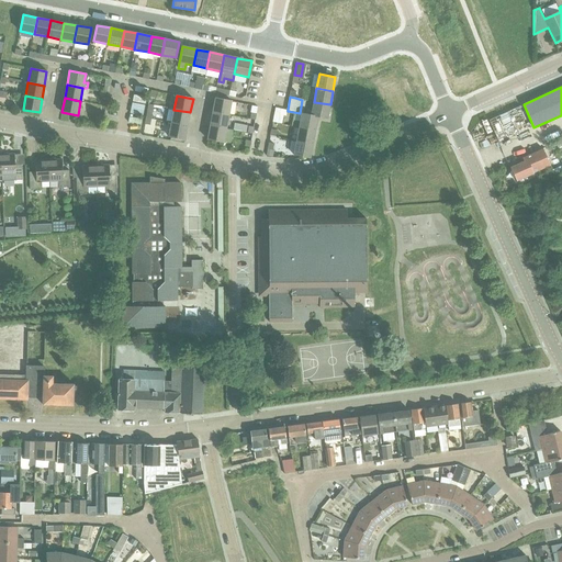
[(215,98),(212,112),(229,115),(232,101),(215,98)]
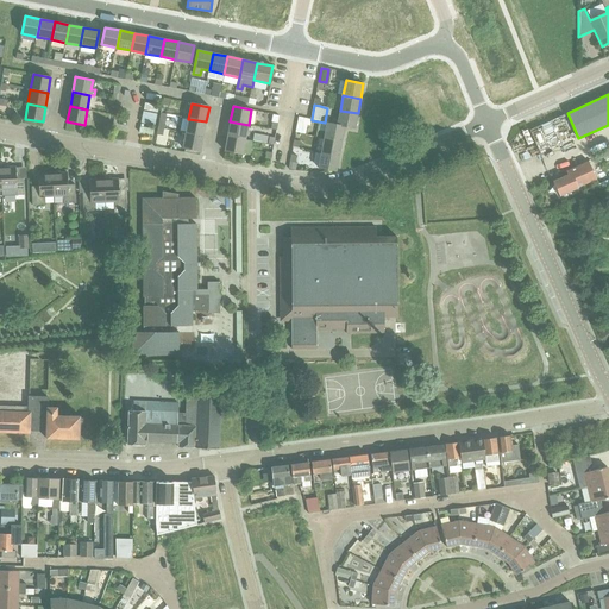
[(333,119),(332,124),(338,125),(345,126),(355,129),(358,113),(340,111),(338,120),(333,119)]
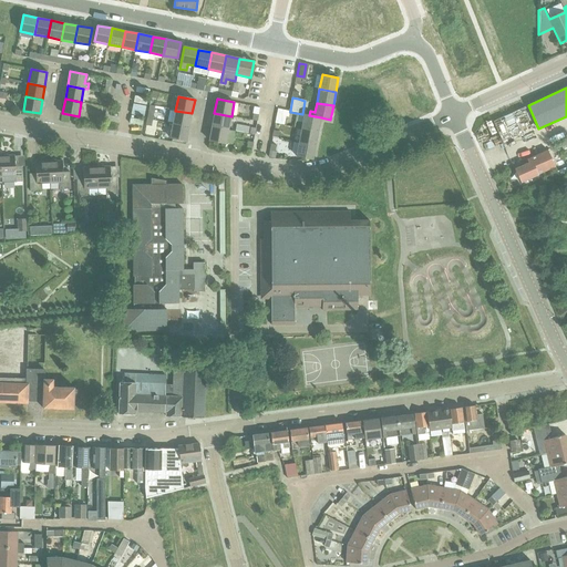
[(290,111),(278,109),(276,123),(285,125),(287,116),(289,117),(290,112),(290,111)]
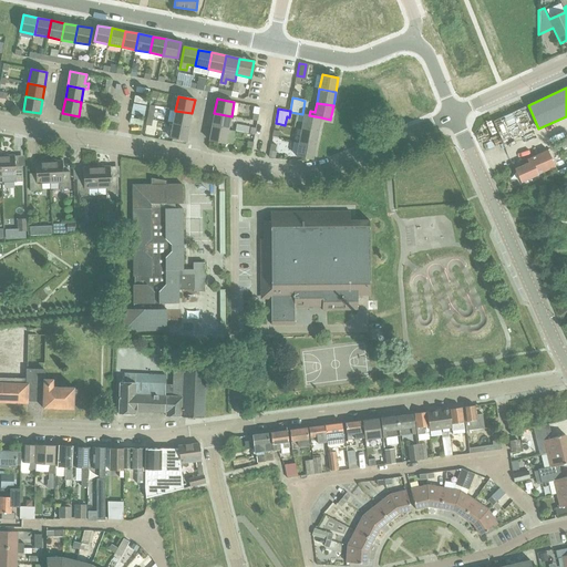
[(175,111),(173,124),(189,127),(192,113),(175,111)]
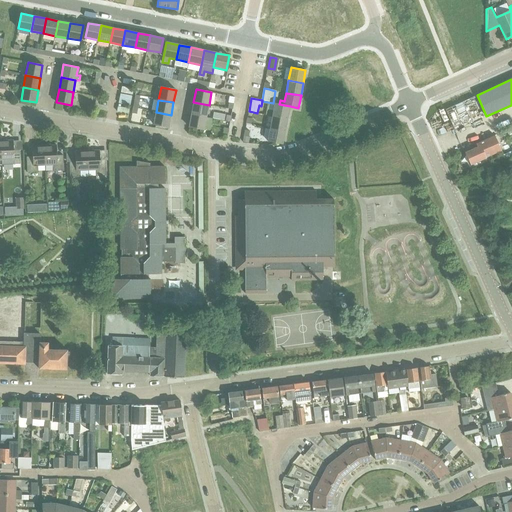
[(193,102),(191,114),(206,117),(209,105),(193,102)]
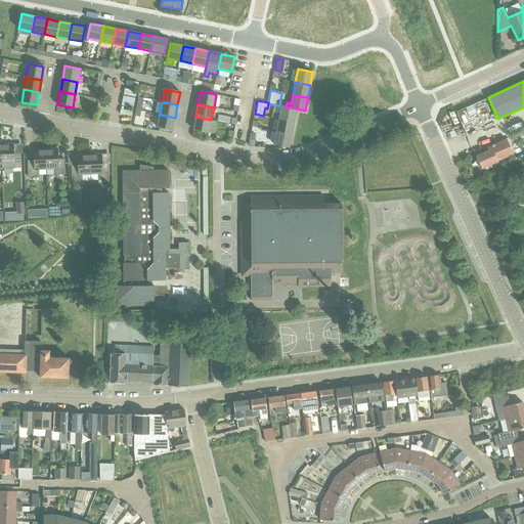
[(274,118),(278,119),(294,122),(297,108),(291,107),(286,106),(281,105),(279,114),(274,113),(274,118)]
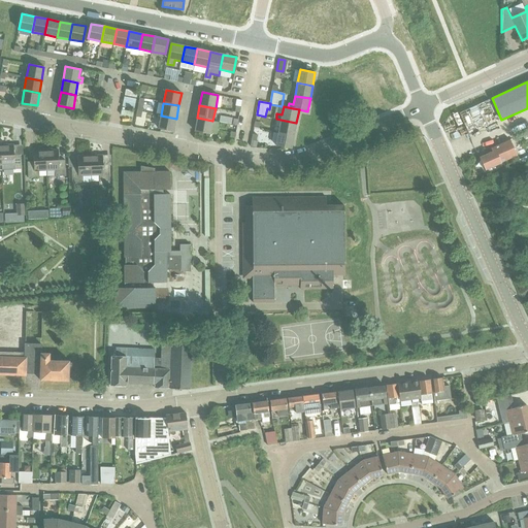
[(176,119),(161,116),(158,128),(173,131),(176,119)]
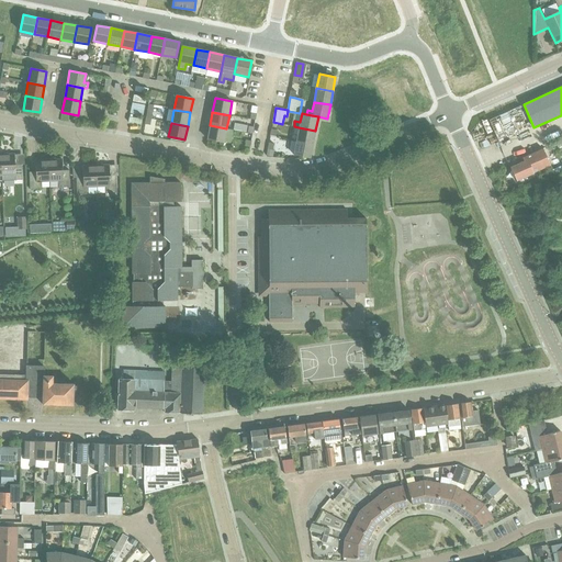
[(226,128),(210,125),(208,139),(224,143),(226,128)]
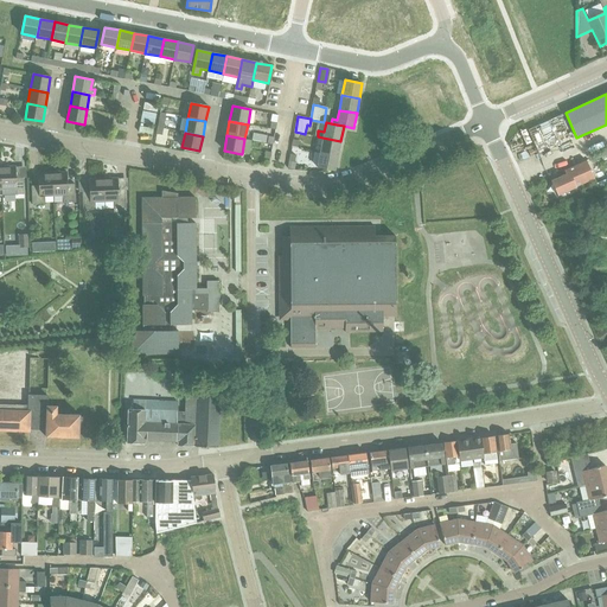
[(323,138),(320,152),(338,155),(340,141),(323,138)]
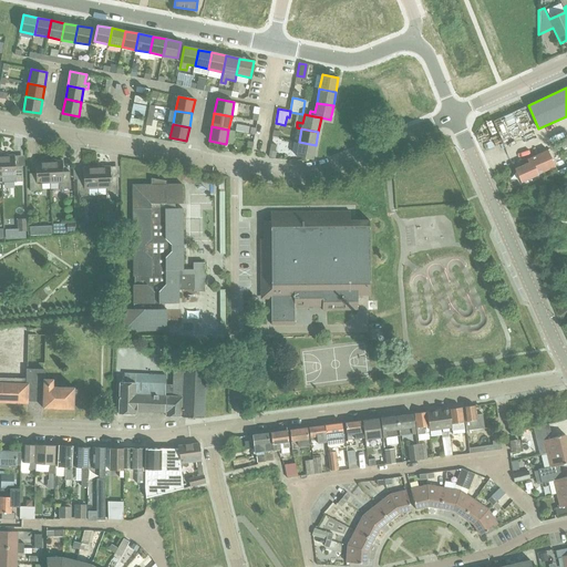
[(316,145),(299,142),(297,156),(312,160),(316,145)]
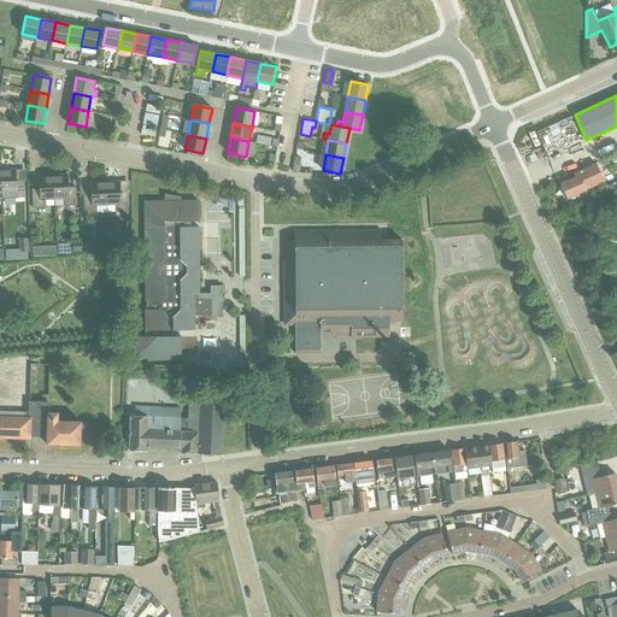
[(576,177),(560,184),(566,199),(586,191),(586,189),(604,182),(597,164),(574,174),(576,177)]
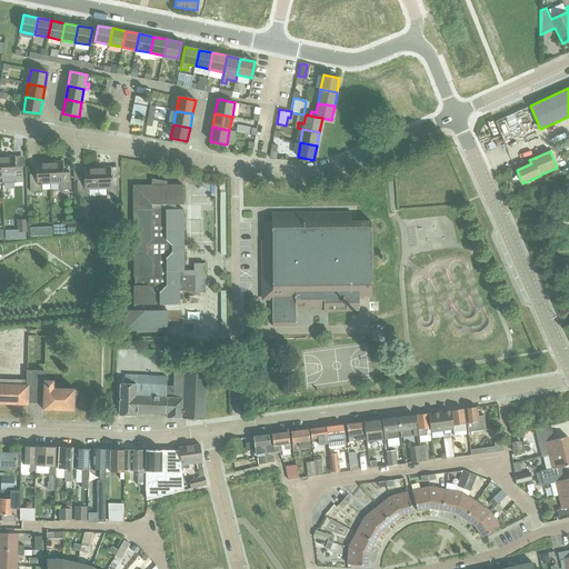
[(9,156),(1,156),(2,178),(11,178),(11,182),(22,182),(22,167),(16,167),(15,157),(9,157),(9,156)]
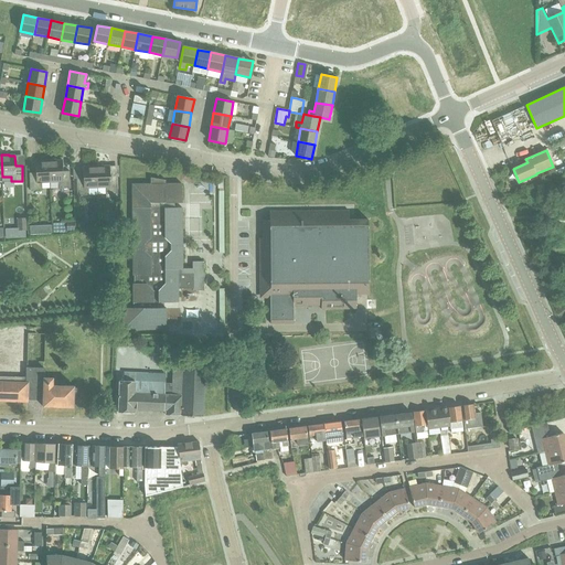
[(50,182),(49,160),(41,161),(35,162),(36,173),(29,173),(30,191),(42,190),(41,182),(50,182)]
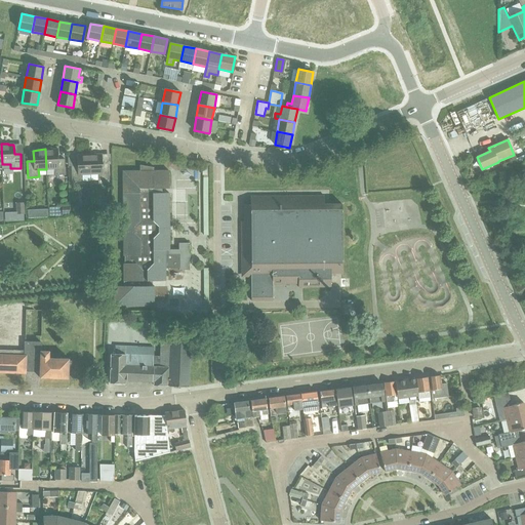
[(52,149),(45,149),(46,169),(54,169),(54,175),(66,175),(65,159),(58,159),(58,149),(52,150),(52,149)]
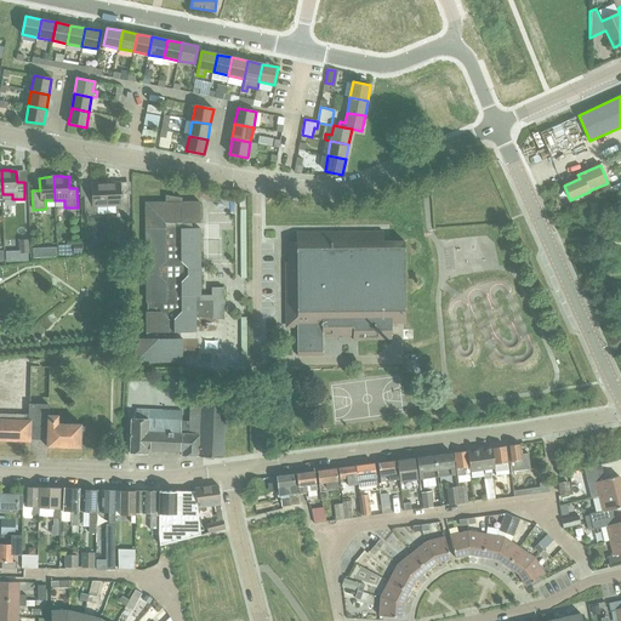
[(107,206),(106,182),(97,182),(97,183),(91,184),(92,195),(84,197),(85,216),(98,215),(97,206),(107,206)]
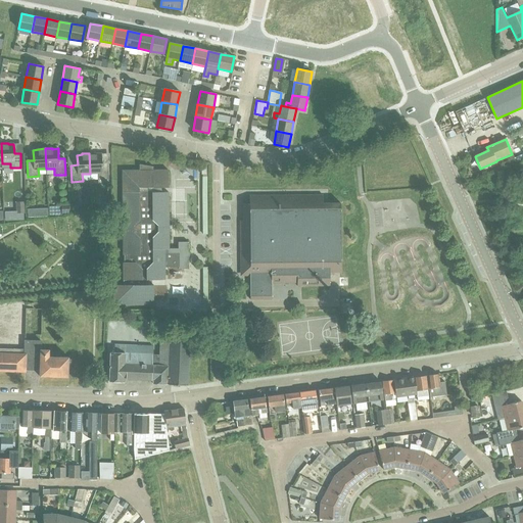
[(96,153),(89,153),(90,174),(98,174),(98,180),(109,180),(108,163),(102,163),(101,153),(96,154),(96,153)]
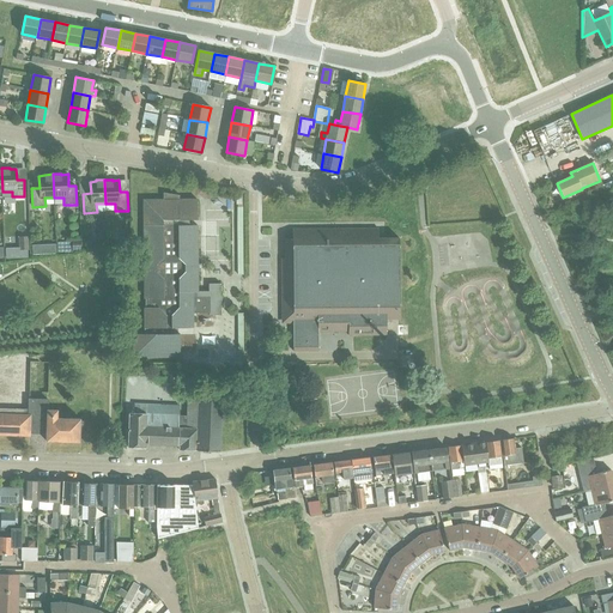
[(180,200),(180,195),(164,193),(164,200),(144,200),(144,298),(145,298),(146,307),(145,307),(145,334),(133,334),(133,357),(156,357),(180,357),(180,334),(174,334),(174,328),(194,328),(193,313),(210,313),(210,315),(222,315),(222,283),(208,283),(208,291),(198,291),(198,225),(189,225),(189,220),(198,220),(198,200),(180,200)]
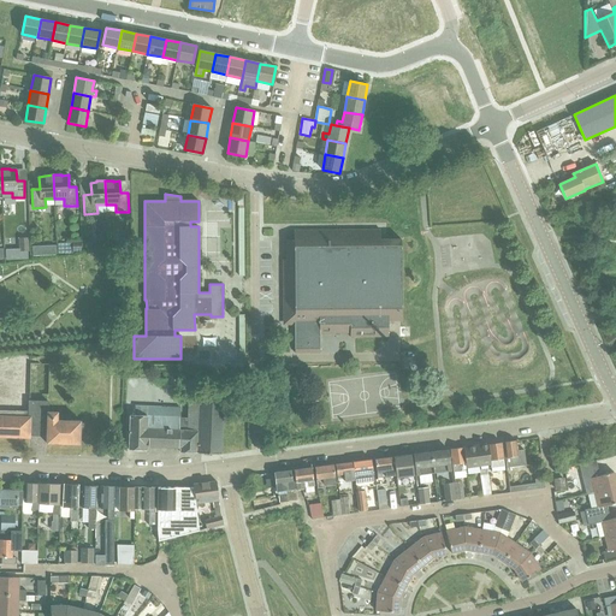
[(389,320),(402,320),(402,240),(380,240),(380,230),(294,230),(294,240),(286,240),(286,260),(283,260),(283,321),(290,321),(290,325),(295,325),(295,353),(321,353),(320,333),(350,333),(350,337),(389,337),(389,320)]
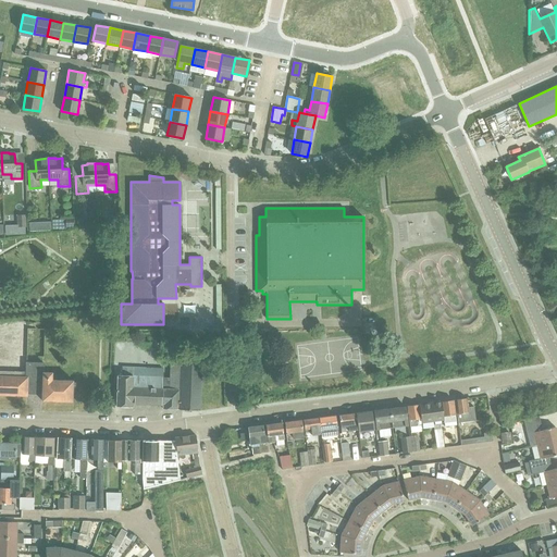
[(65,220),(52,220),(53,230),(65,229),(65,227),(74,227),(74,219),(65,219),(65,220)]
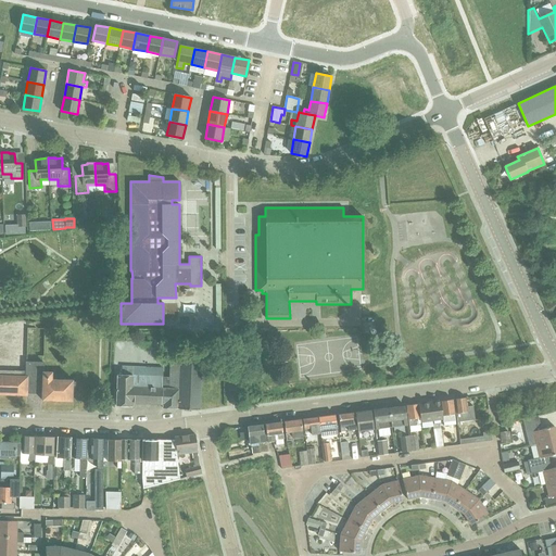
[(50,230),(50,222),(29,223),(29,231),(50,230)]
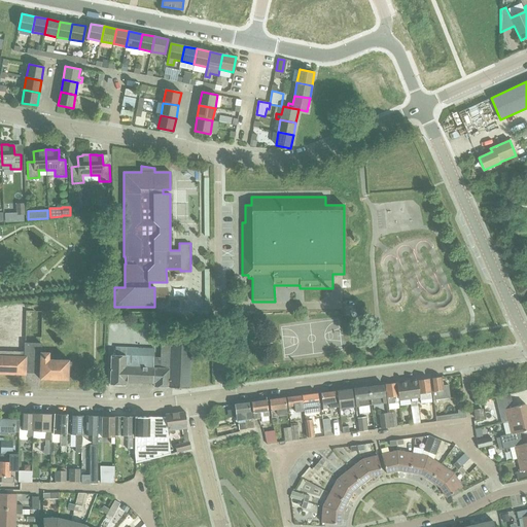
[(155,383),(153,383),(153,386),(176,387),(181,388),(189,388),(191,343),(162,341),(161,357),(154,357),(153,367),(155,367),(155,383)]
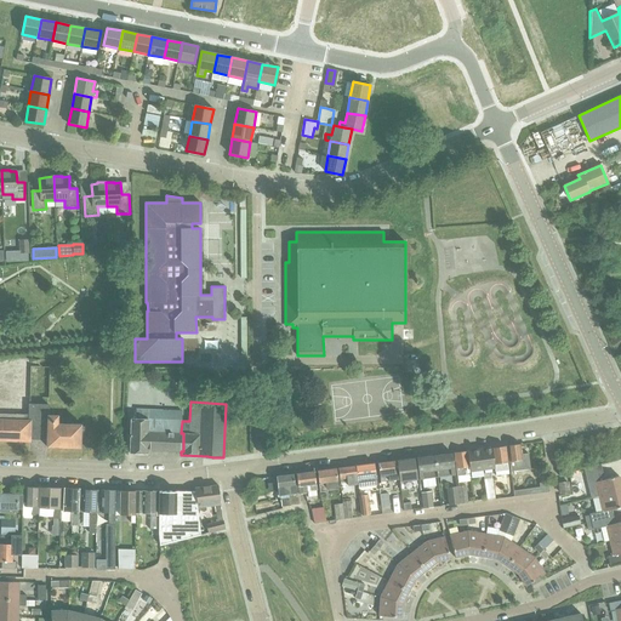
[(46,448),(80,448),(81,425),(58,423),(58,415),(49,415),(49,404),(29,404),(29,406),(17,406),(17,414),(0,412),(0,439),(28,440),(29,433),(47,433),(46,448)]
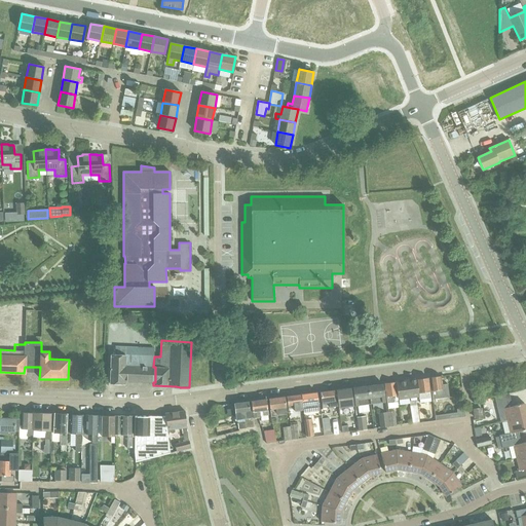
[(111,354),(110,384),(125,384),(125,381),(153,382),(155,382),(155,367),(153,367),(154,357),(154,348),(116,346),(112,346),(111,354)]
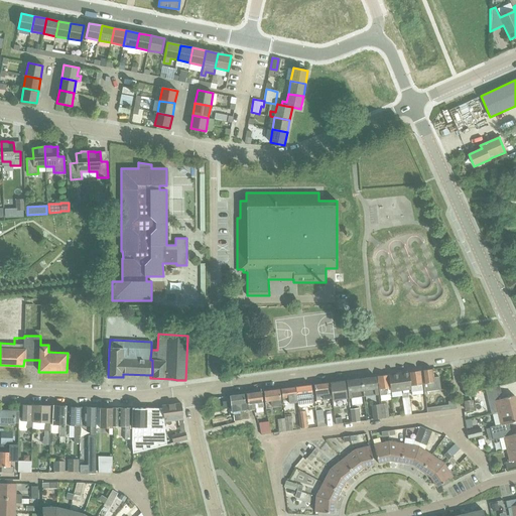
[(421,371),(424,391),(440,389),(438,375),(433,375),(432,369),(421,371)]
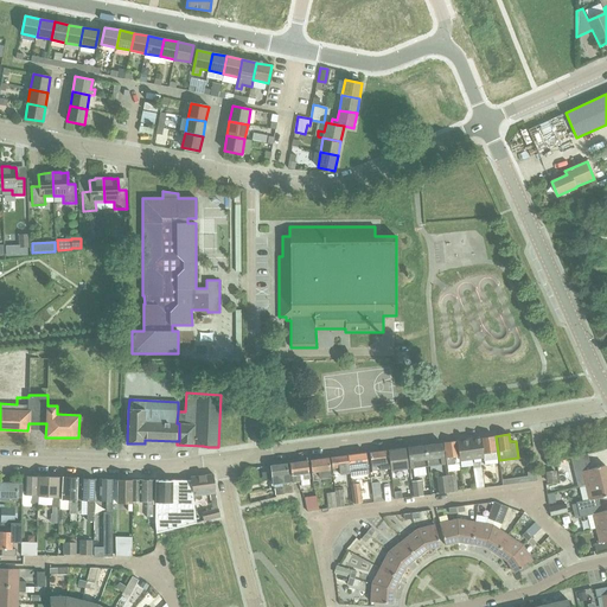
[(494,436),(481,438),(485,460),(497,459),(494,436)]
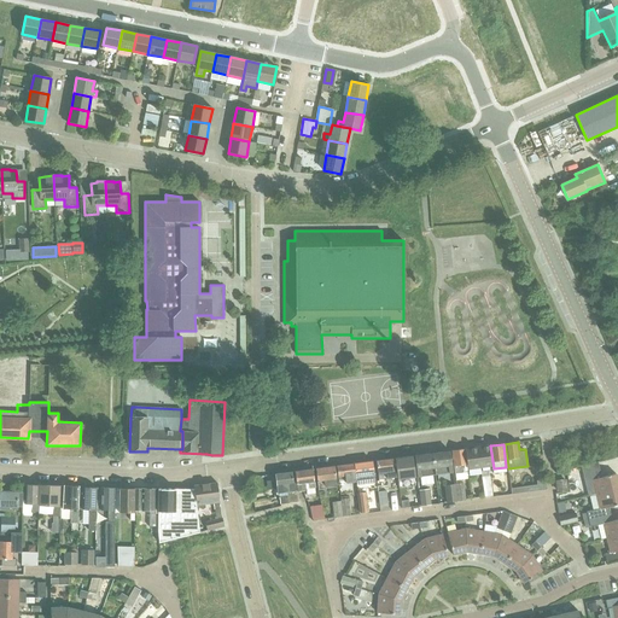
[(465,449),(468,471),(494,468),(490,445),(465,449)]
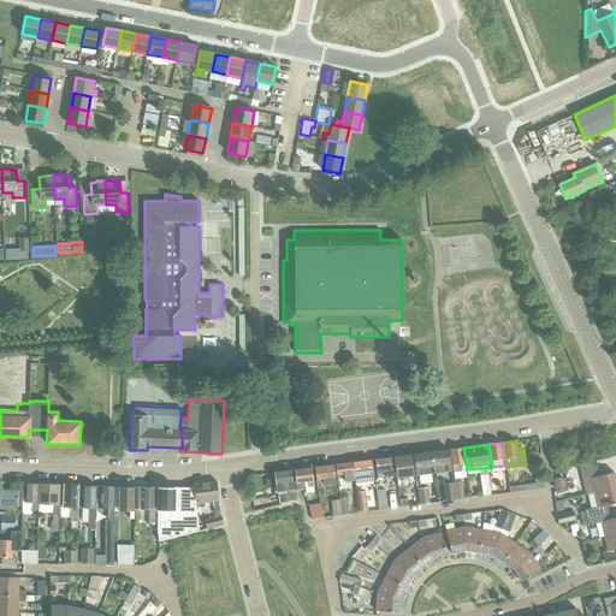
[(467,469),(463,448),(450,449),(454,472),(467,469)]
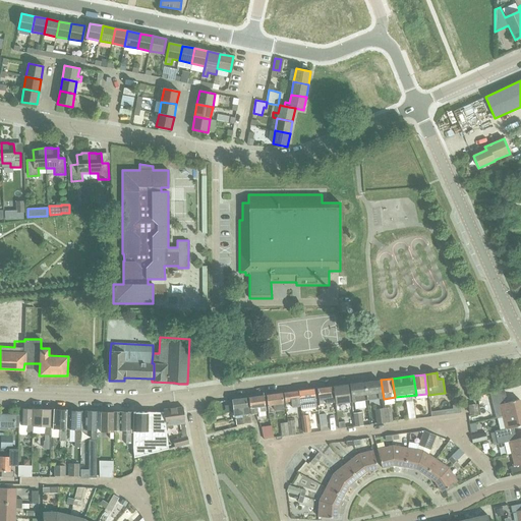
[(380,381),(364,383),(366,400),(382,398),(380,381)]
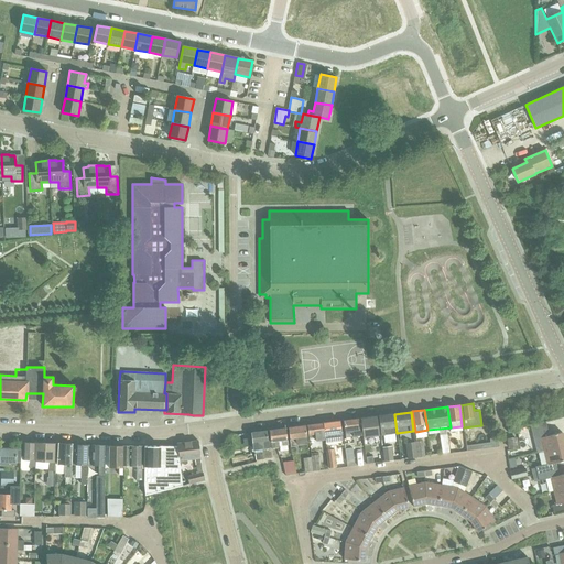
[(394,414),(379,415),(380,431),(381,437),(384,437),(384,443),(396,441),(394,434),(397,433),(394,414)]
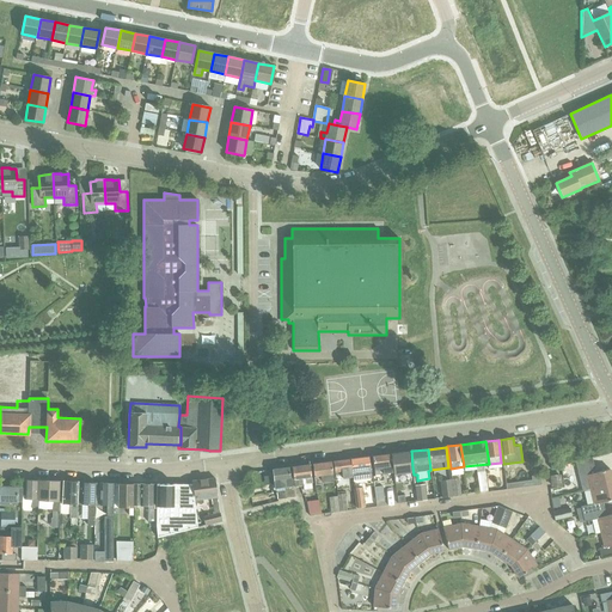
[(415,478),(412,467),(410,467),(409,452),(391,453),(393,471),(395,475),(395,481),(415,478)]
